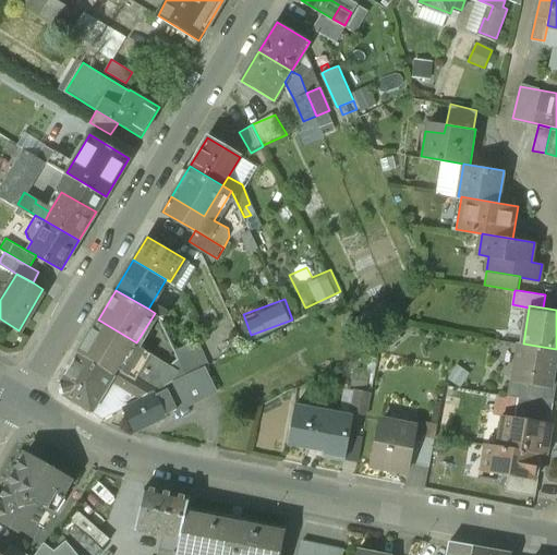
[(98,320),(98,318),(79,351),(114,373),(110,378),(141,396),(158,387),(124,368),(130,358),(189,390),(192,388),(194,385),(195,383),(195,378),(186,374),(181,362),(180,358),(171,364),(138,345),(138,344),(136,342),(98,320)]
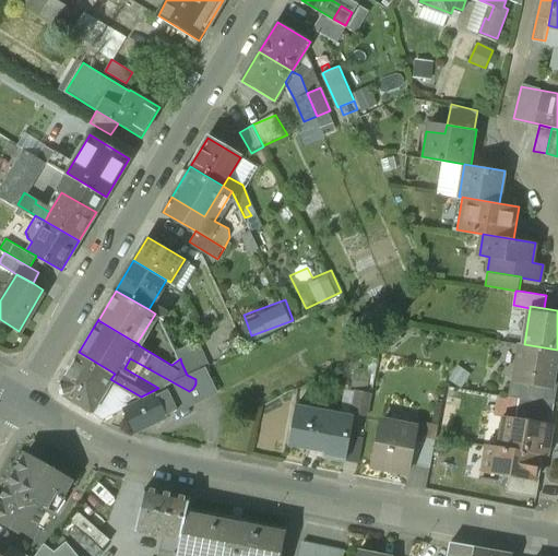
[(199,340),(176,350),(180,358),(181,363),(204,352),(199,340)]
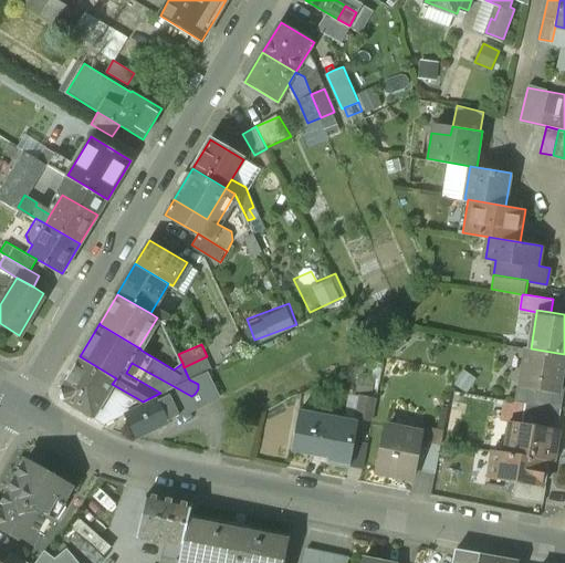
[(564,354),(531,348),(522,347),(515,386),(563,394),(564,385),(564,374),(563,374),(564,365),(564,354)]
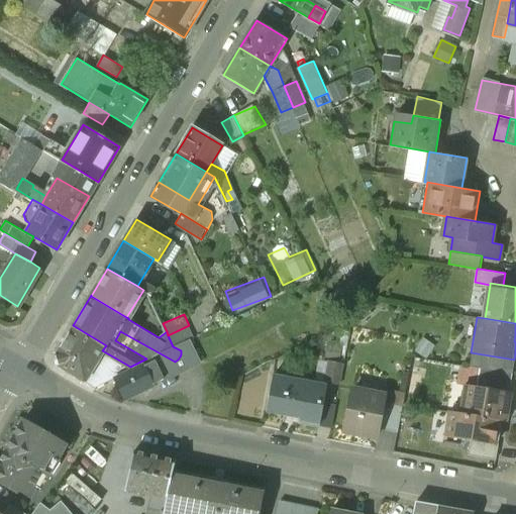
[(106,345),(73,325),(56,354),(58,364),(59,364),(85,380),(102,350),(106,345)]
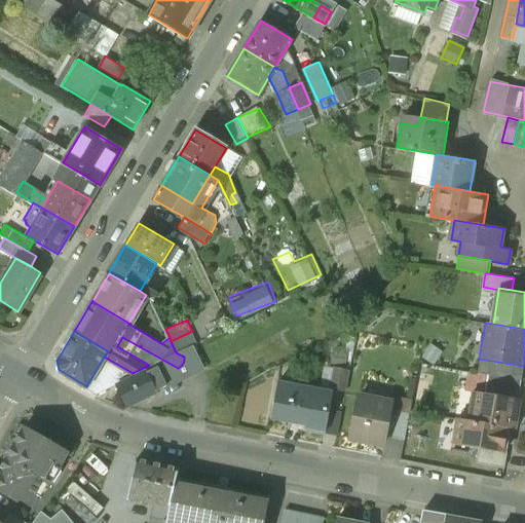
[(192,331),(171,341),(176,352),(188,346),(197,342),(192,331)]
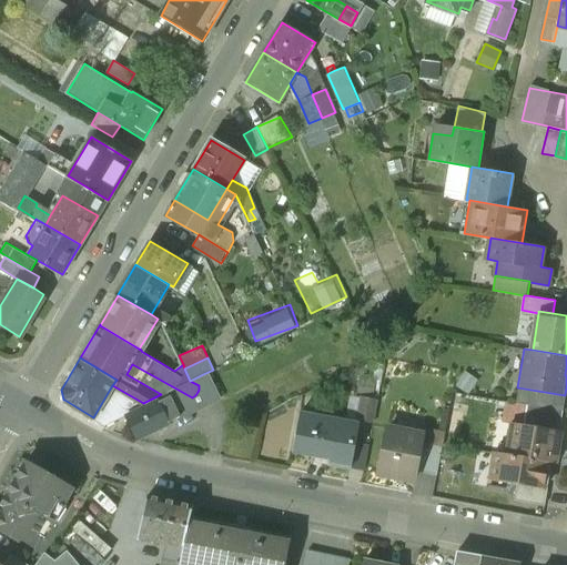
[(203,374),(190,381),(199,385),(199,390),(198,392),(209,386),(203,374)]
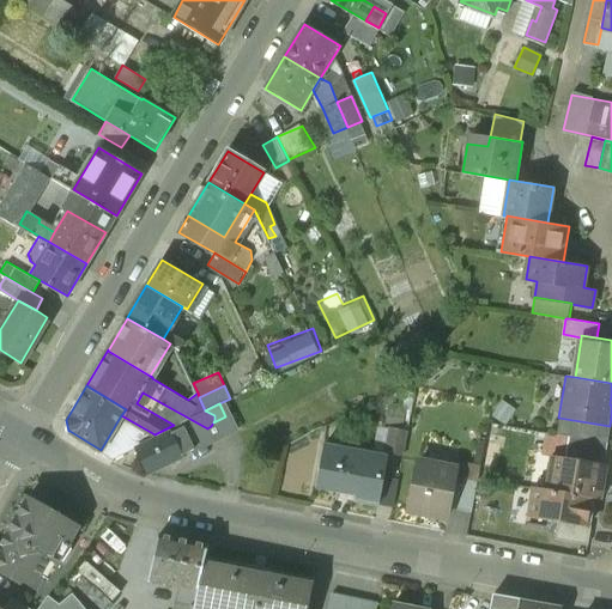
[(610,426),(558,418),(556,432),(607,440),(610,426)]
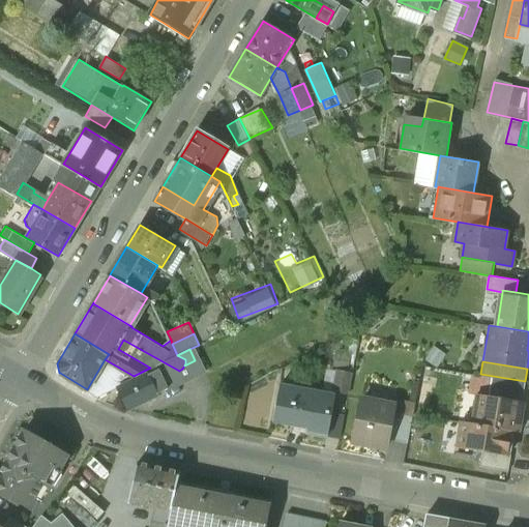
[(162,367),(148,373),(157,391),(167,386),(160,373),(164,371),(162,367)]
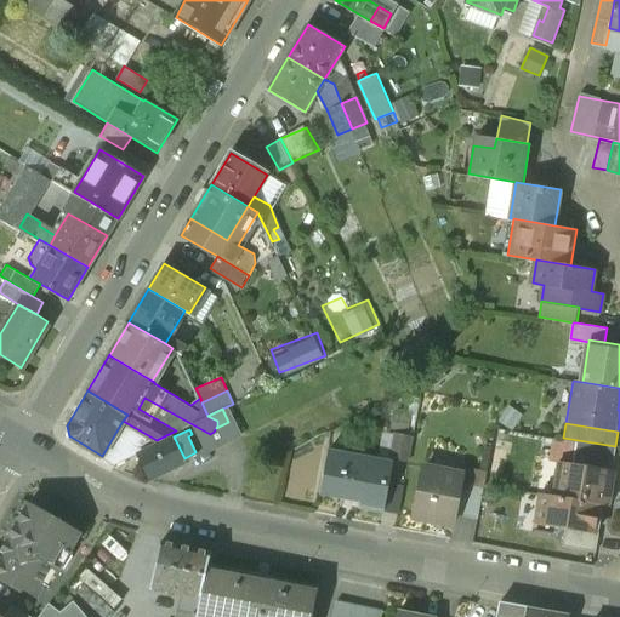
[(174,435),(137,452),(149,476),(185,460),(185,458),(174,436),(174,435)]
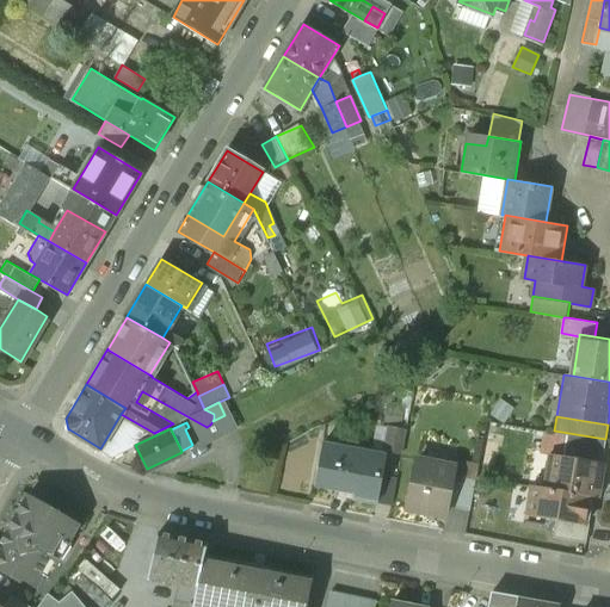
[(554,431),(544,487),(591,494),(596,495),(605,439),(554,431)]
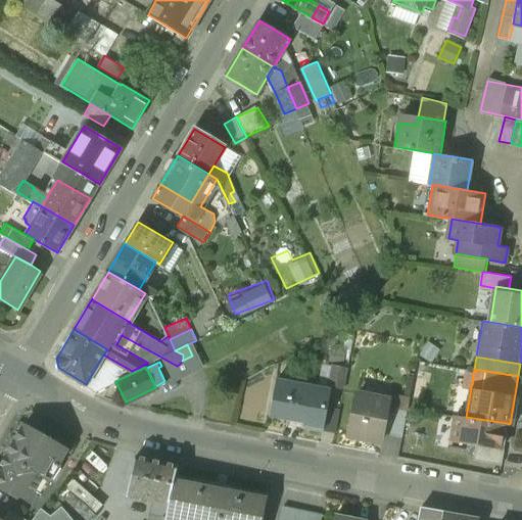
[(329,389),(276,380),(270,416),(303,421),(302,426),(322,430),(329,389)]
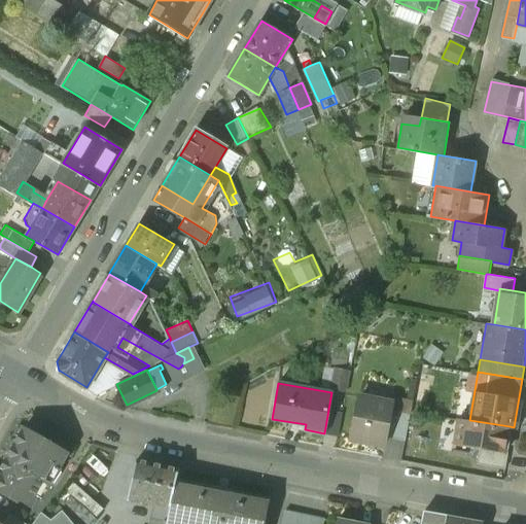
[(393,400),(359,394),(351,437),(369,441),(370,438),(383,441),(383,443),(385,444),(386,434),(387,434),(392,408),(391,408),(393,400)]
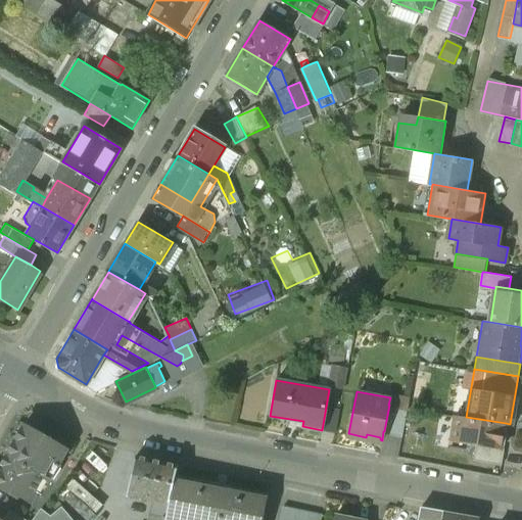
[(408,409),(389,405),(384,431),(402,435),(408,409)]
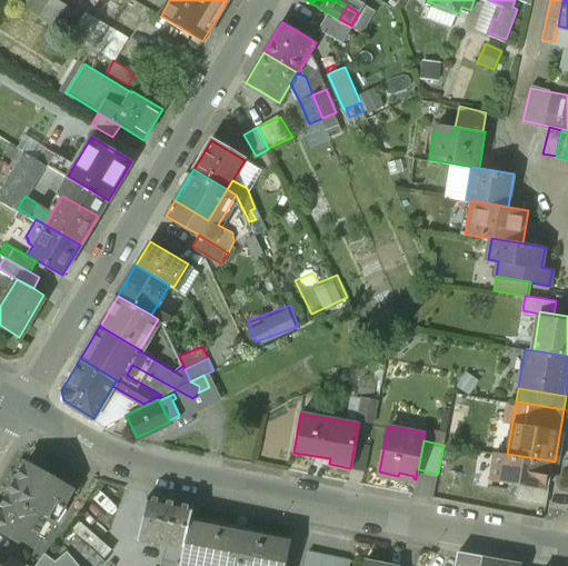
[(490,478),(518,483),(546,486),(550,460),(507,454),(494,452),(490,478)]
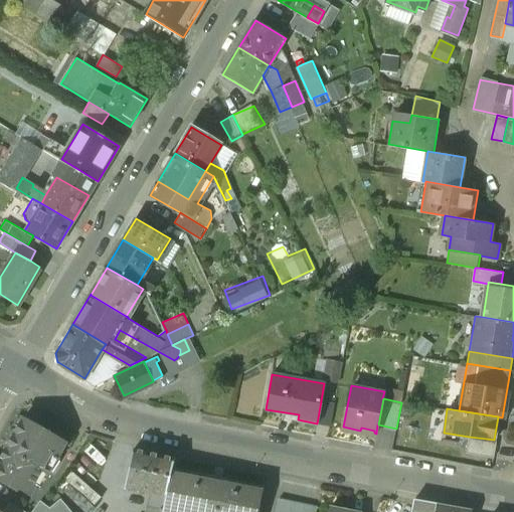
[(24,417),(0,460),(0,479),(17,489),(18,486),(30,493),(38,479),(39,480),(46,468),(48,469),(48,468),(46,467),(53,454),(57,456),(65,441),(24,417)]
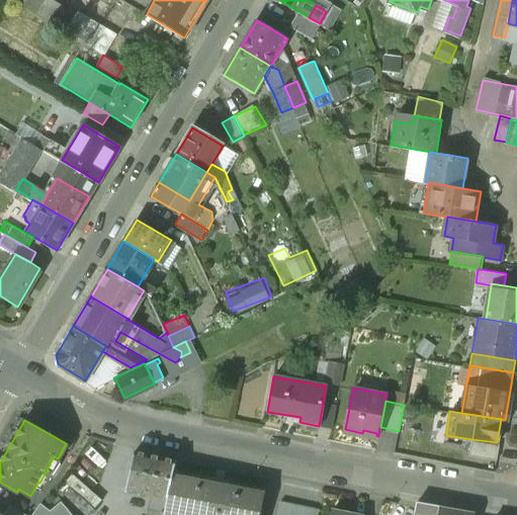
[(497,442),(471,439),(469,453),(496,457),(499,443),(497,442)]
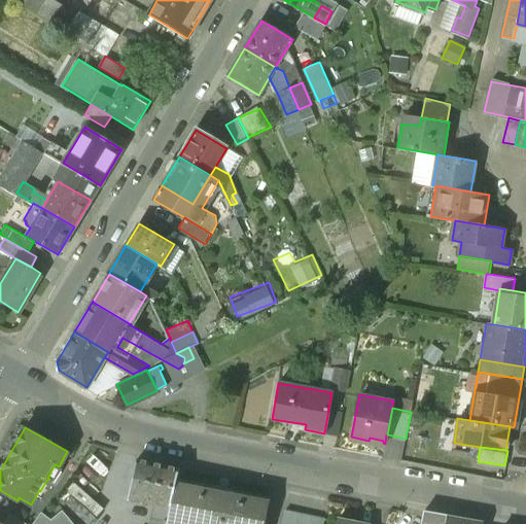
[(179,469),(138,460),(129,499),(143,502),(143,500),(154,502),(151,518),(152,519),(151,523),(166,523),(167,523),(176,481),(179,469)]
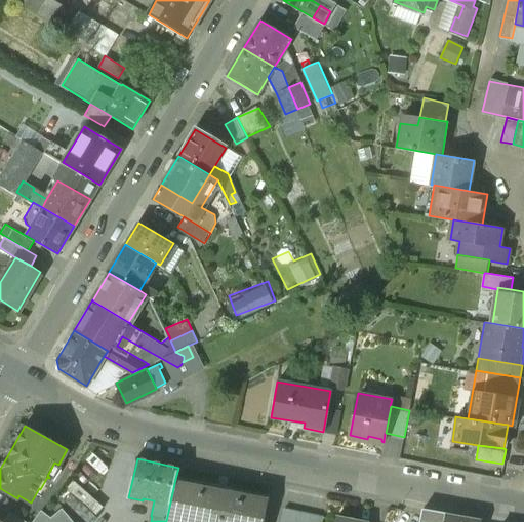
[(68,491),(94,518),(109,504),(83,477),(68,491)]
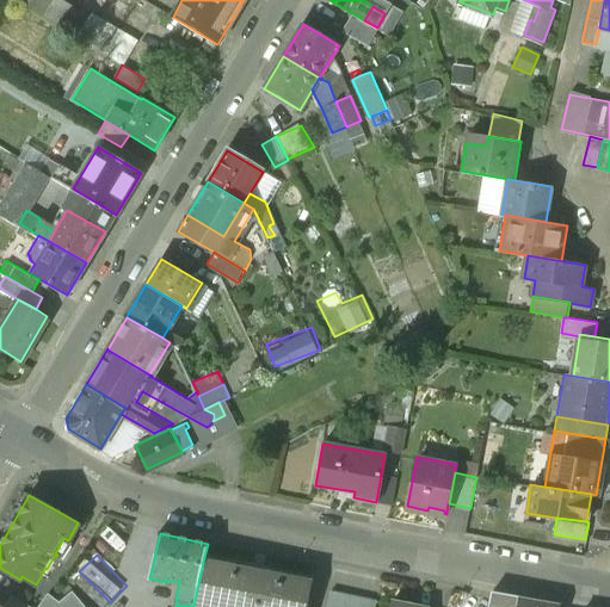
[(306,606),(312,576),(204,557),(193,606),(196,606),(306,606)]
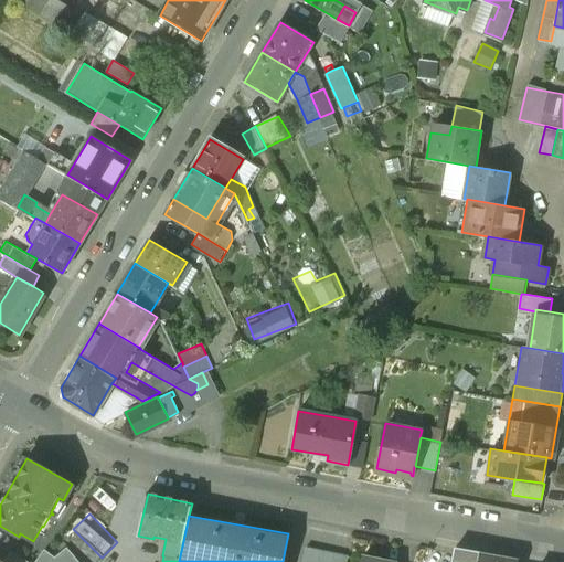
[(309,542),(306,561),(349,561),(352,549),(309,542)]
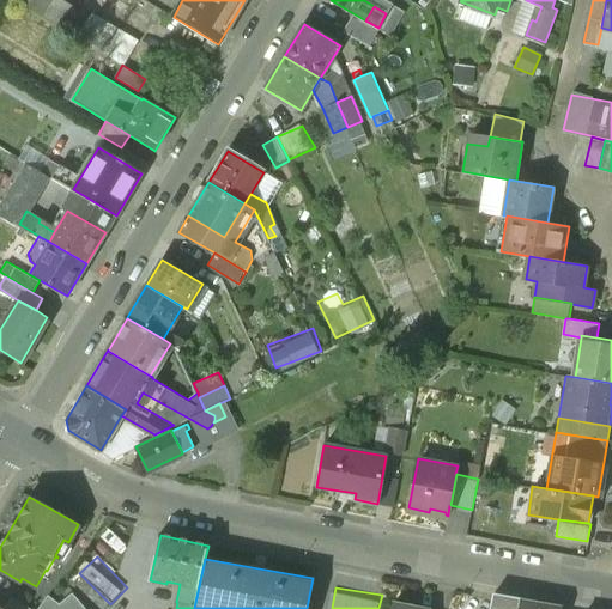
[(59,604),(49,592),(36,608),(88,608),(73,591),(59,604)]
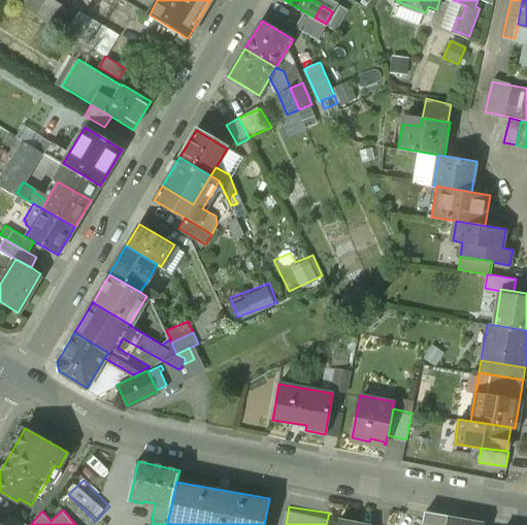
[(483,524),(485,521),(425,511),(422,524),(483,524)]
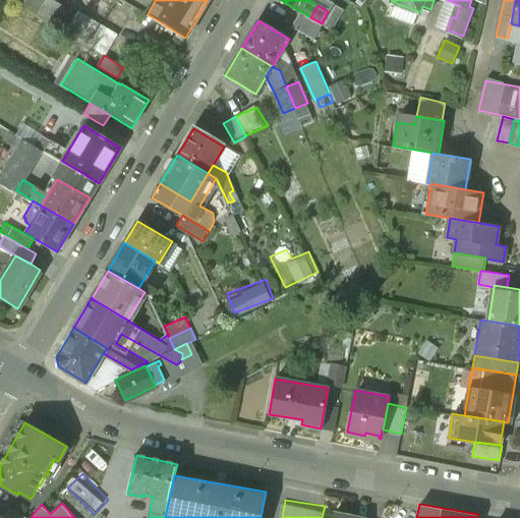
[(30,517),(9,507),(2,517),(30,517)]
